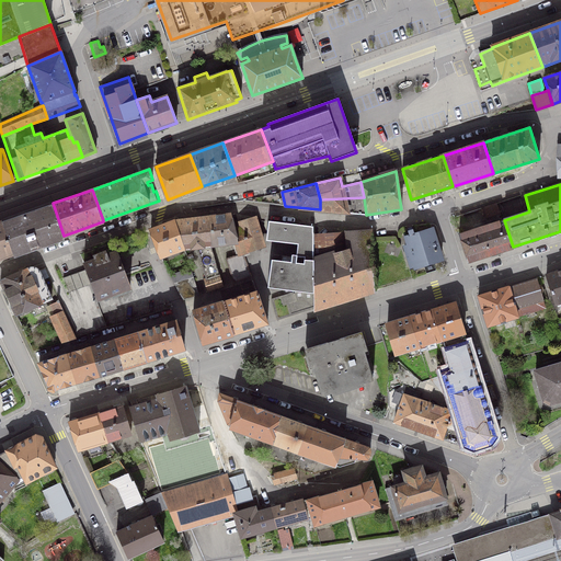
[(366,215),(364,197),(320,199),(320,209),(366,215)]
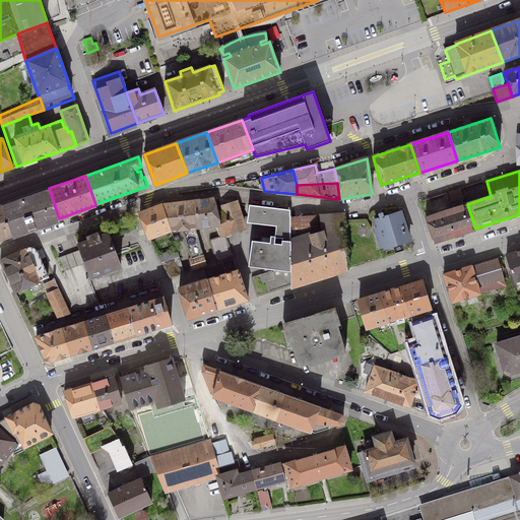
[(58,219),(58,218),(59,218),(49,188),(6,203),(2,205),(12,236),(17,234),(58,219)]
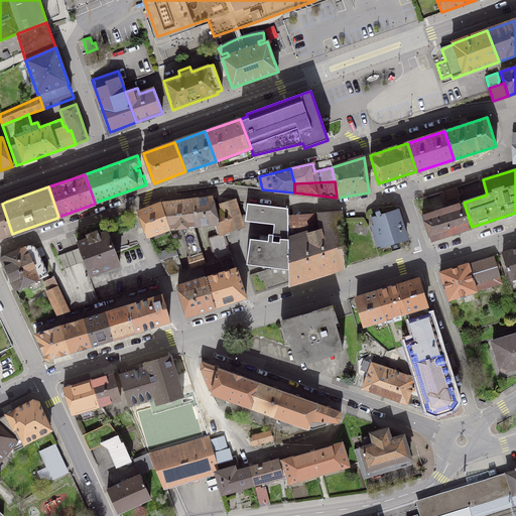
[(460,196),(457,186),(443,190),(446,200),(460,196)]
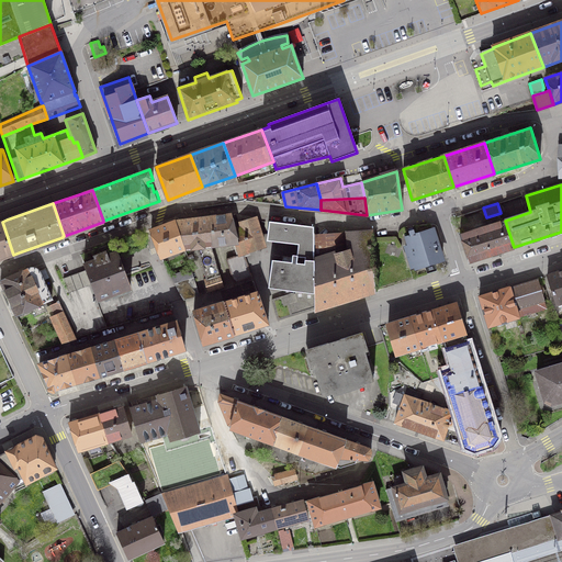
[(232,214),(209,217),(212,246),(236,244),(239,244),(235,228),(232,214)]
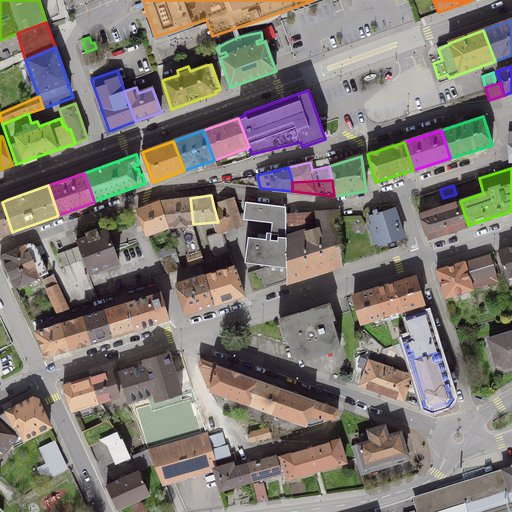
[(180,225),(189,254),(200,251),(193,224),(190,198),(159,201),(168,227),(180,225)]
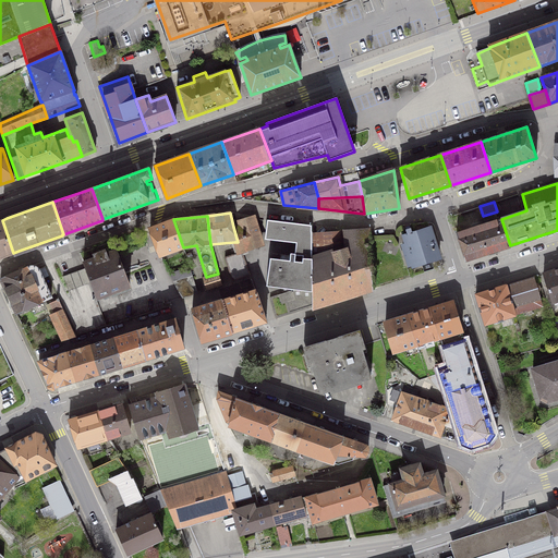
[(234,242),(238,253),(242,252),(262,245),(257,232),(258,231),(253,216),(239,221),(240,226),(233,227),(238,242),(234,242)]
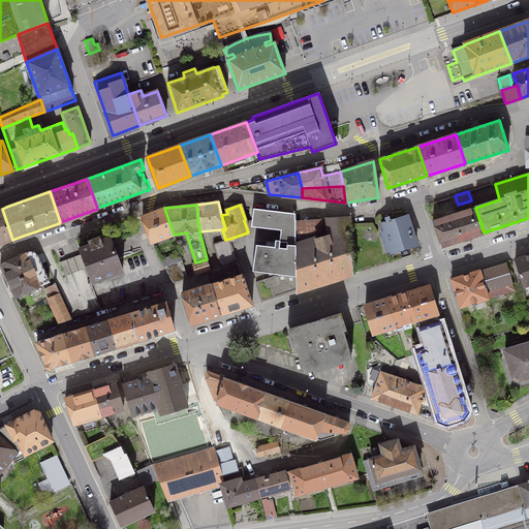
[(174,235),(164,208),(142,217),(152,242),(174,235)]
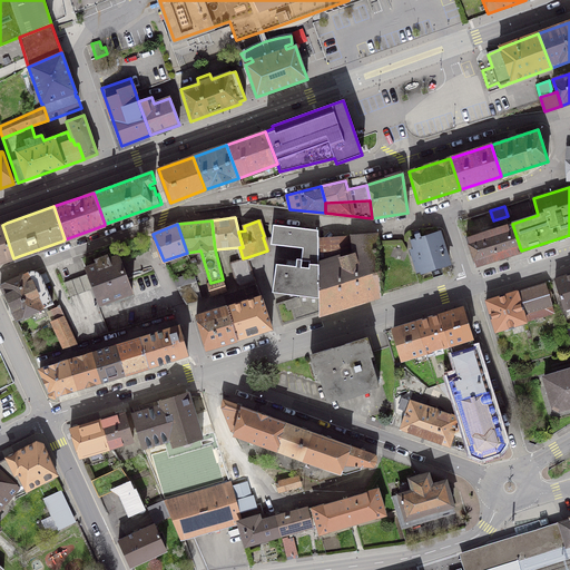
[(301,257),(303,257),(303,252),(317,253),(318,253),(318,237),(318,229),(273,224),(271,244),(302,248),(301,257)]
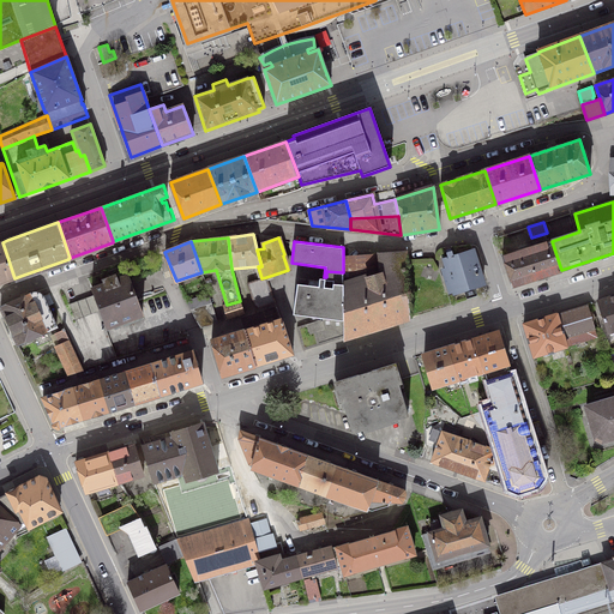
[(512,287),(561,271),(561,270),(552,241),(503,256),(512,287)]
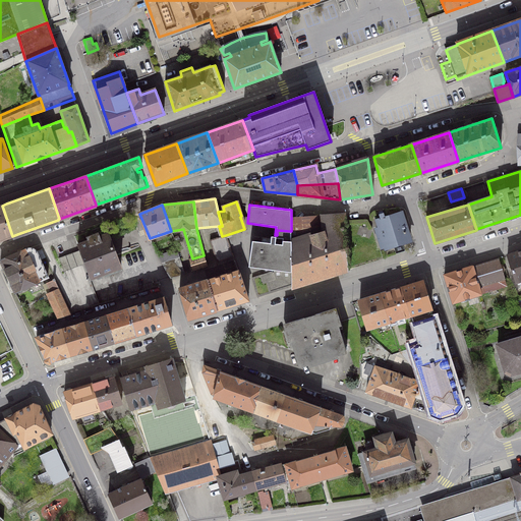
[(0,206),(0,240),(12,236),(2,206),(0,206)]
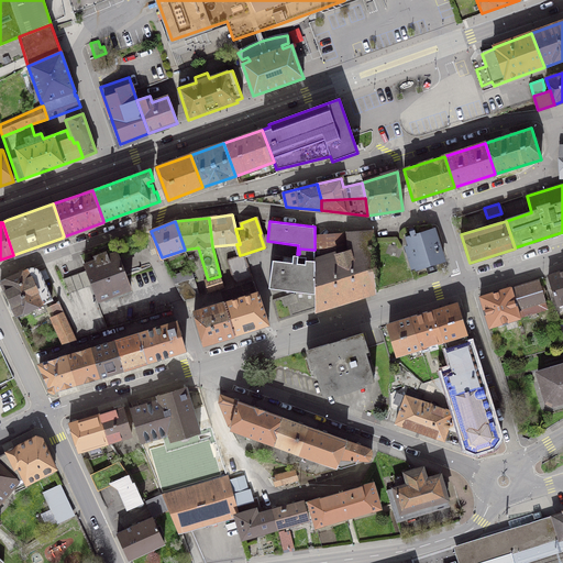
[(418,268),(443,261),(433,230),(416,235),(414,228),(409,229),(411,236),(408,238),(410,246),(407,247),(412,267),(417,266),(418,268)]
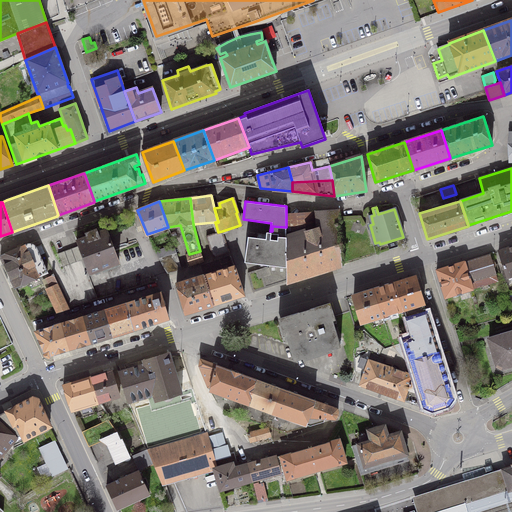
[(286,239),(287,282),(344,264),(341,249),(338,223),(340,222),(339,210),(315,211),(316,231),(287,238),(286,239)]
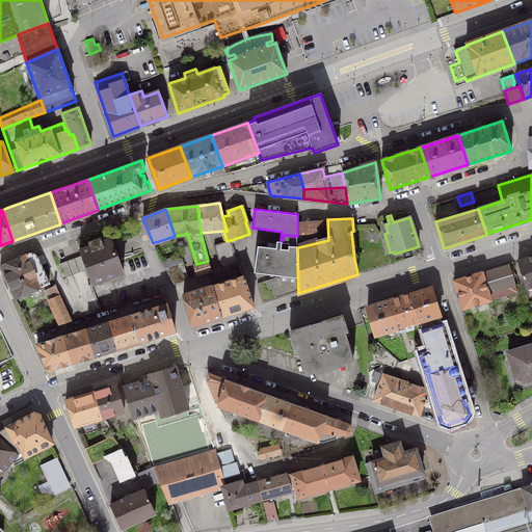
[(255,272),(277,275),(276,277),(258,284),(263,303),(298,293),(297,248),(298,247),(297,236),(296,236),(283,235),(283,240),(281,240),(281,241),(277,241),(276,248),(258,246),(255,272)]
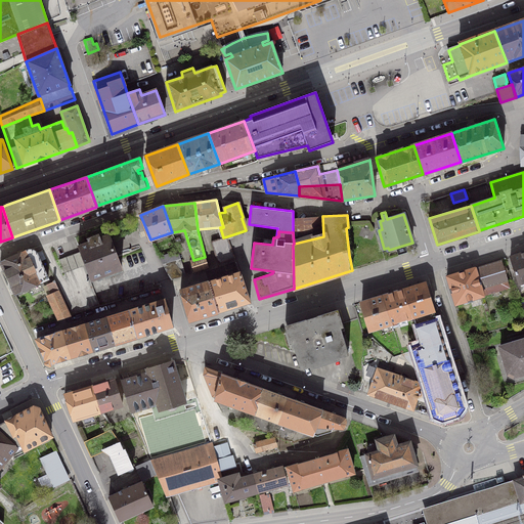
[(84,263),(85,265),(90,279),(121,268),(117,255),(110,235),(100,238),(98,234),(87,238),(89,243),(78,247),(80,252),(84,263)]
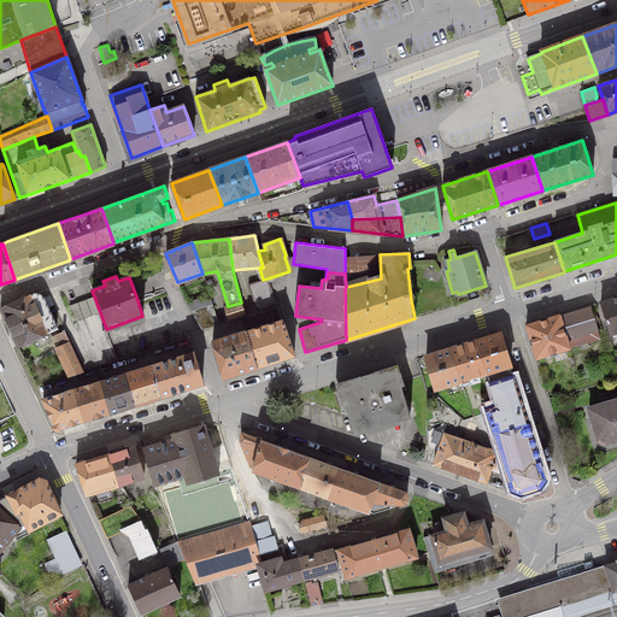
[(266,307),(276,304),(268,278),(263,280),(248,285),(254,301),(266,307)]
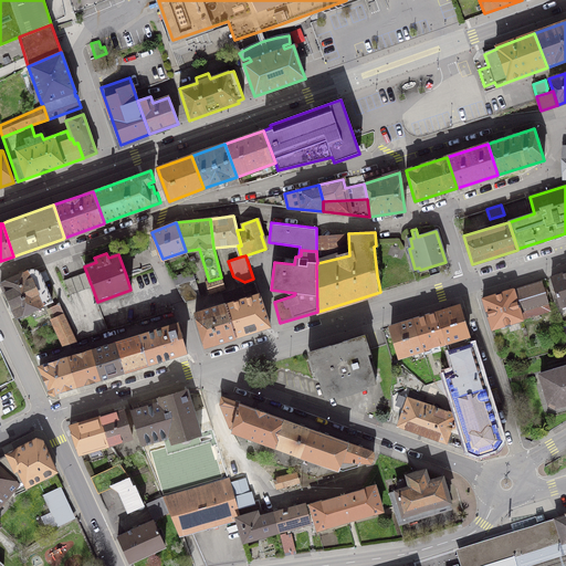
[(377,275),(380,292),(416,281),(411,265),(377,275)]
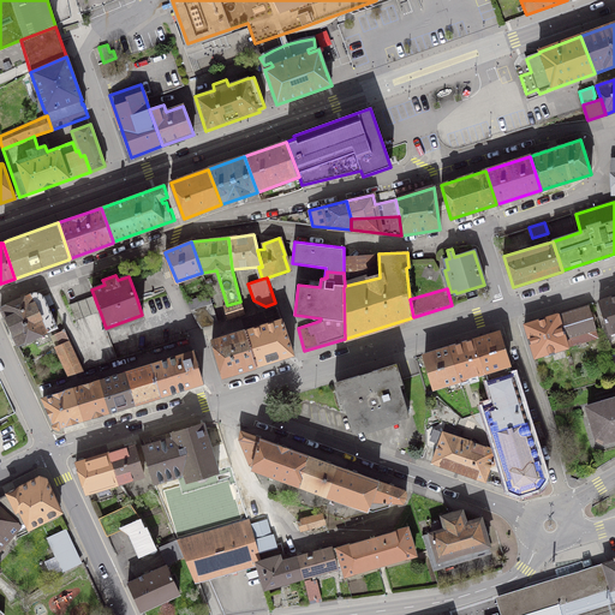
[(0,308),(18,345),(57,327),(42,297),(39,293),(34,293),(30,293),(0,308)]
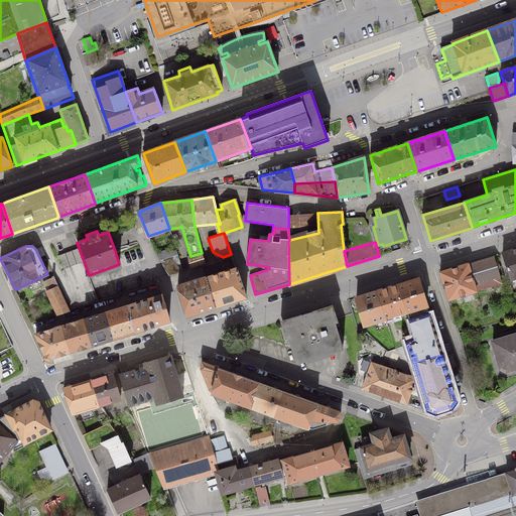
[(162,259),(159,259),(166,274),(182,268),(175,246),(160,251),(162,259)]
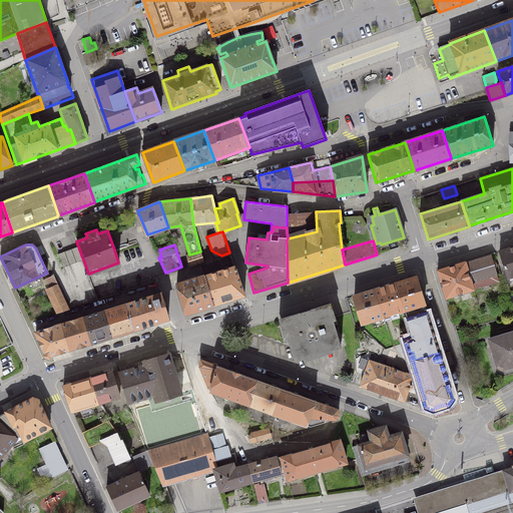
[(82,258),(78,246),(58,253),(62,268),(83,260),(82,258)]
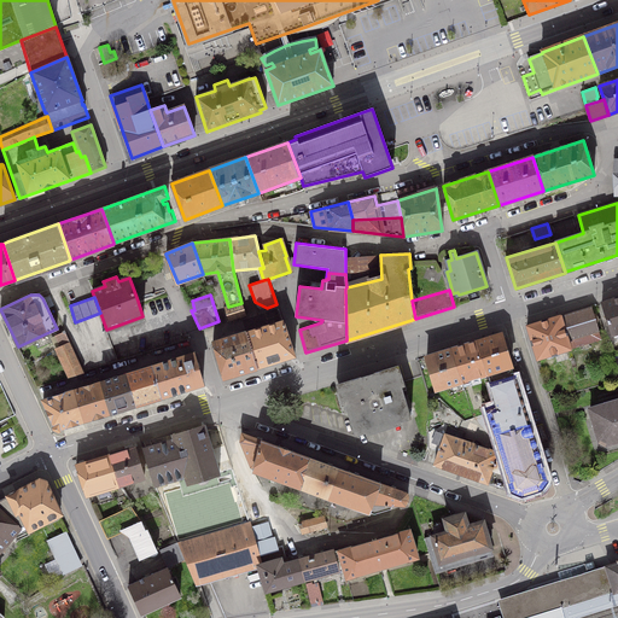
[(617,297),(601,303),(612,334),(617,332),(617,297)]
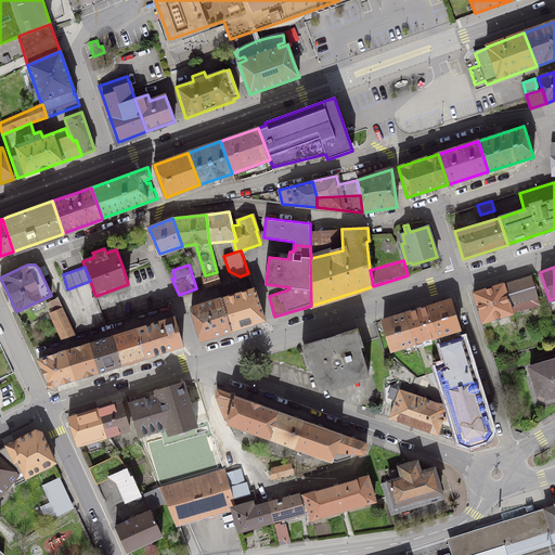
[(220,282),(217,272),(205,275),(201,276),(205,287),(220,282)]
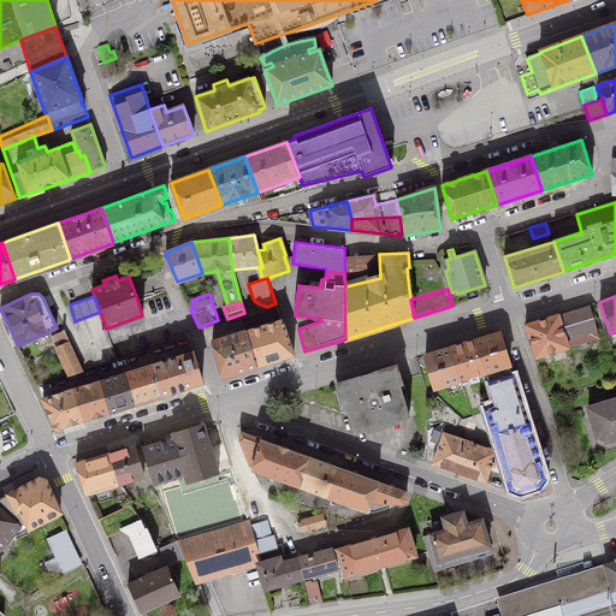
[(526,325),(535,359),(598,338),(593,323),(594,320),(594,317),(591,313),(588,307),(526,325)]
